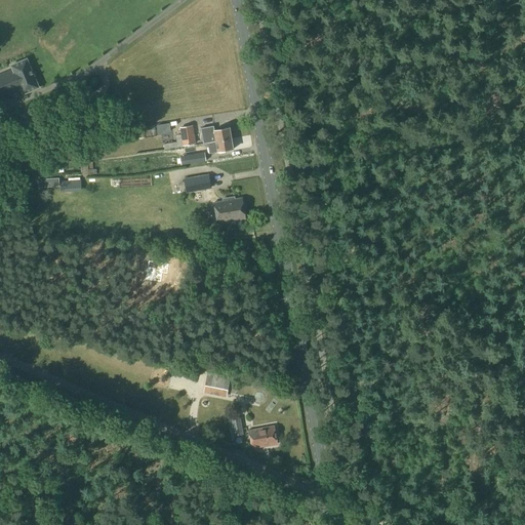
[(0,75),(0,99),(22,91),(24,94),(39,88),(27,59),(11,66),(12,70),(0,75)]
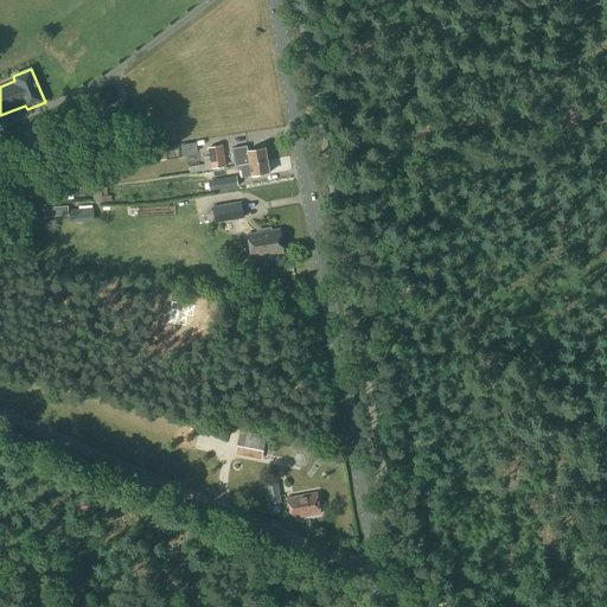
[(189,167),(190,173),(227,166),(223,145),(208,148),(209,157),(203,157),(204,164),(189,167)]
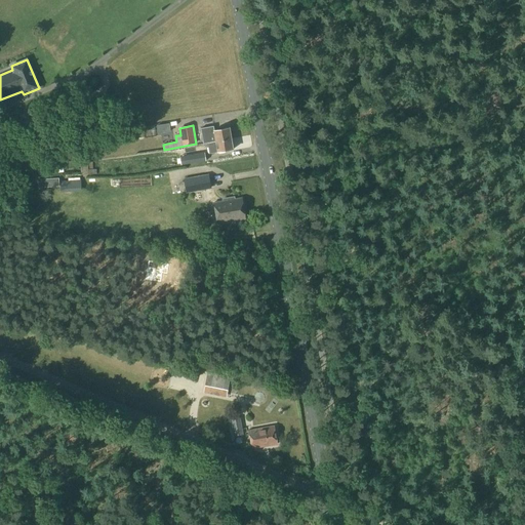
[(207,144),(231,138),(229,128),(214,130),(213,126),(201,128),(203,145),(207,144)]
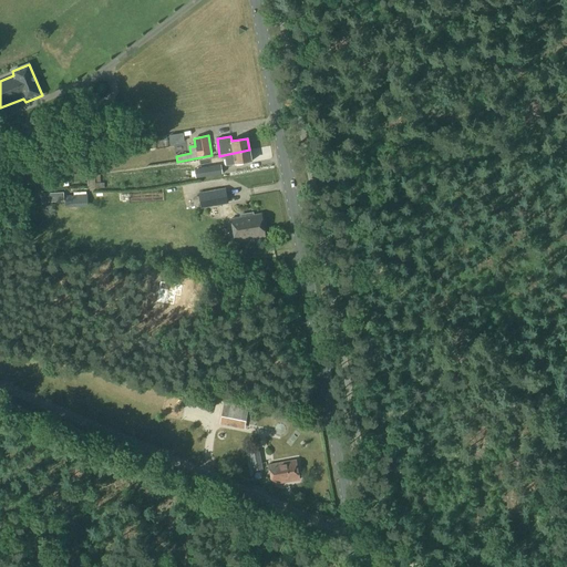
[(224,155),(226,166),(251,162),(249,150),(224,155)]
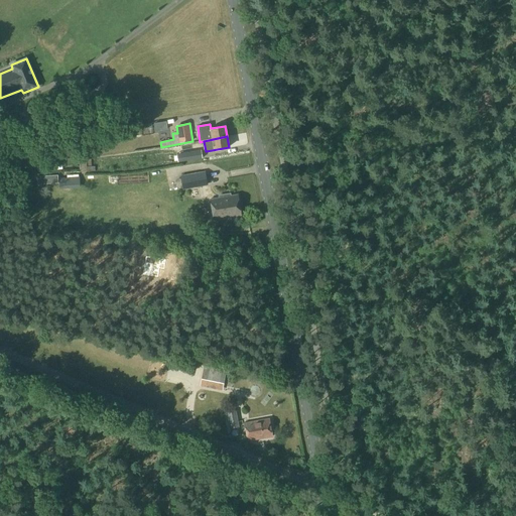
[(180,153),(181,161),(202,158),(201,150),(180,153)]
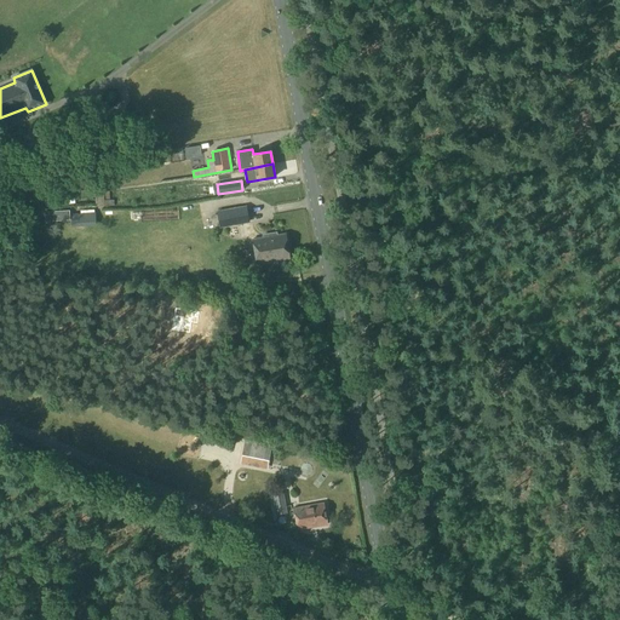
[(109,200),(109,191),(95,191),(96,206),(114,206),(114,200),(109,200)]
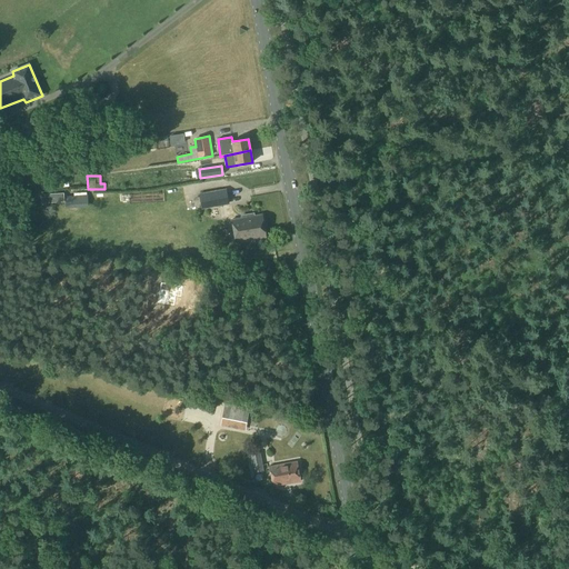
[(201,210),(203,209),(222,206),(223,218),(233,217),(231,206),(229,205),(227,189),(199,193),(201,210)]
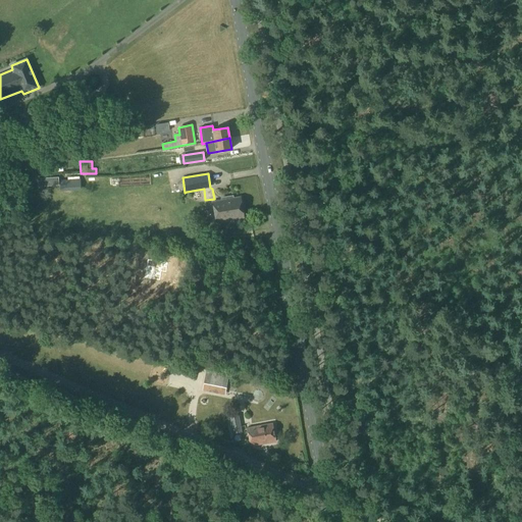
[(62,192),(82,191),(81,178),(62,179),(62,192)]
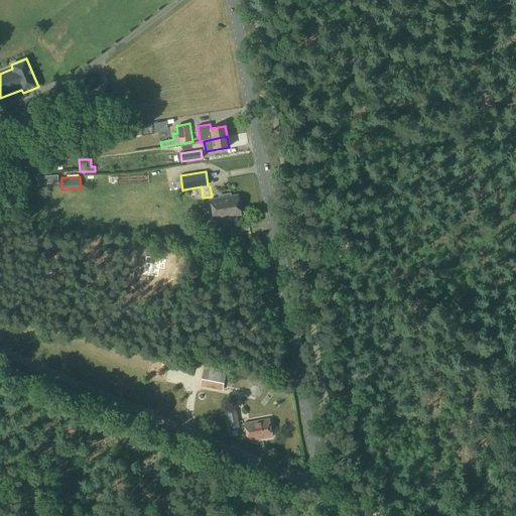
[(214,220),(241,215),(237,196),(211,200),(214,220)]
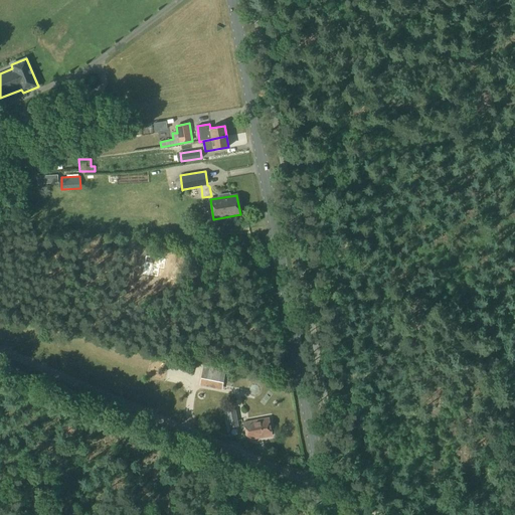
[(165,259),(146,256),(143,274),(158,276),(159,268),(164,269),(165,259)]
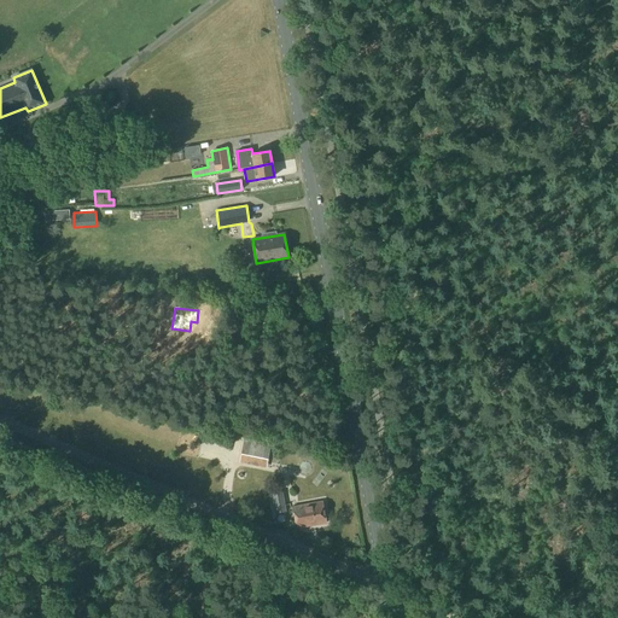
[(269,460),(272,448),(264,447),(266,442),(244,438),(240,455),(262,460),(262,458),(269,460)]
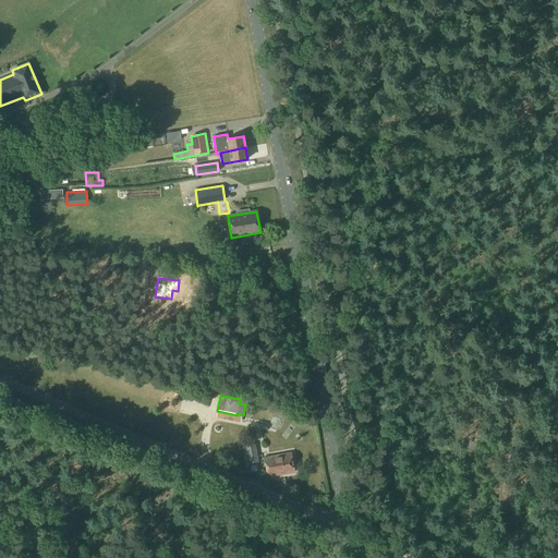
[(249,464),(258,462),(255,444),(245,446),(249,464)]
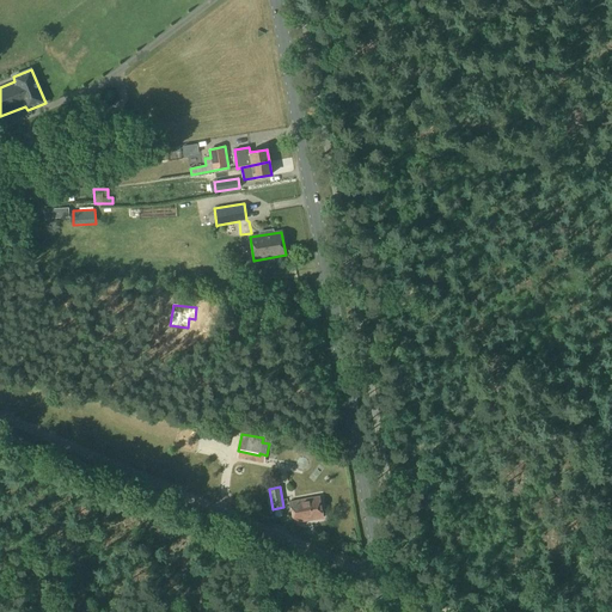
[(293,524),(323,518),(319,497),(289,502),(293,524)]
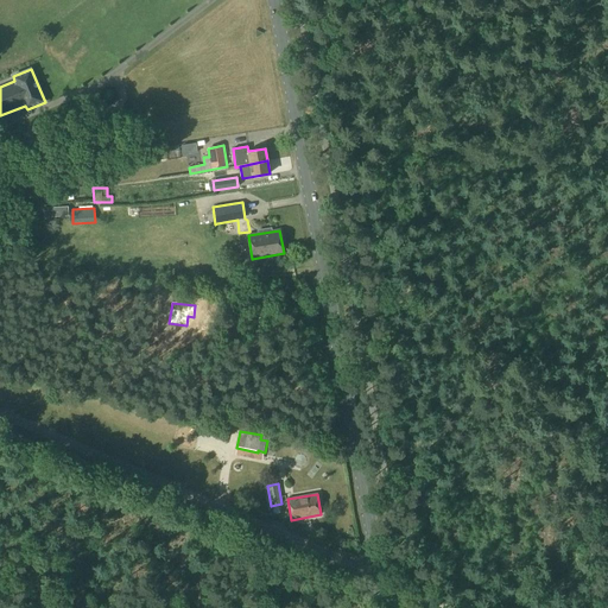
All buildings are outlined.
